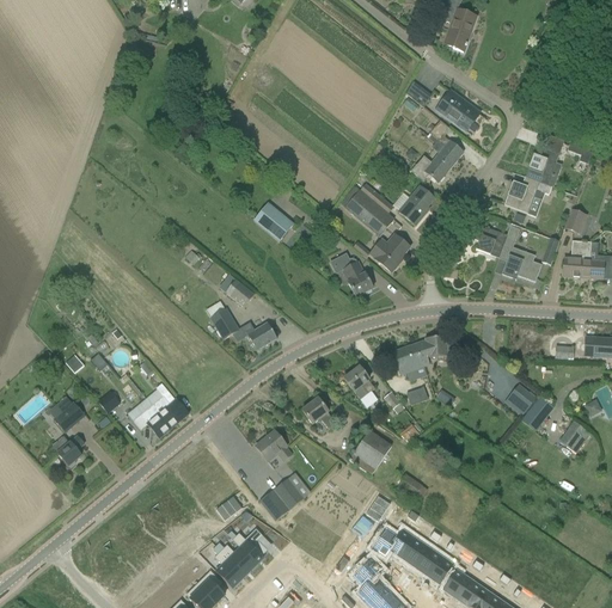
[(445,8),(442,19),(452,23),(444,44),(463,50),(465,45),(466,45),(467,43),(466,42),(476,14),(457,7),(459,0),(438,0),(436,6),(445,8)]
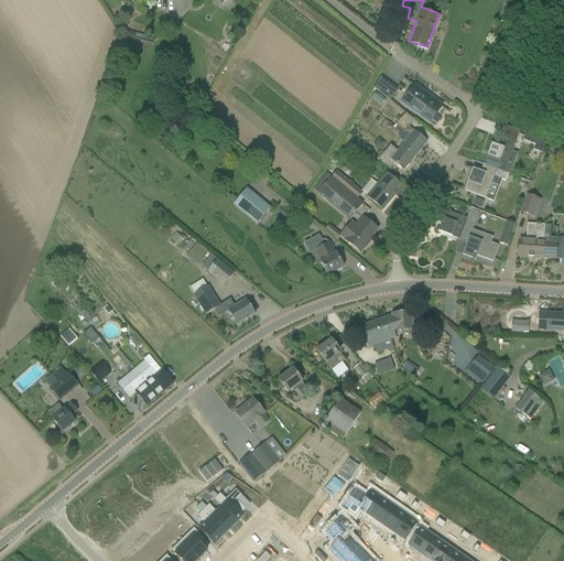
[(215,55),(212,62),(218,65),(221,58),(215,55)]
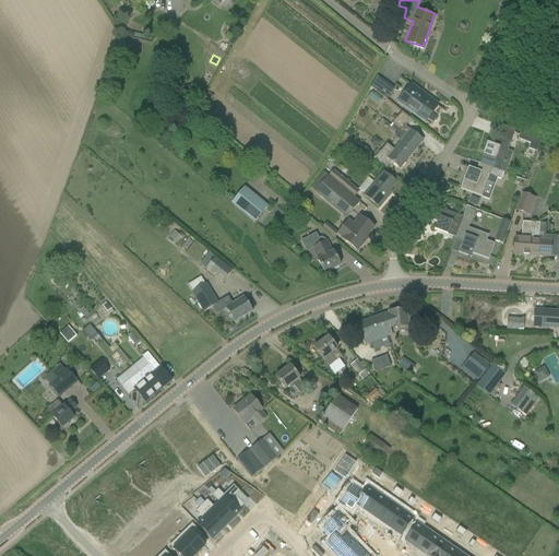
[(394,86),(377,73),(371,84),(387,97),(394,86)]
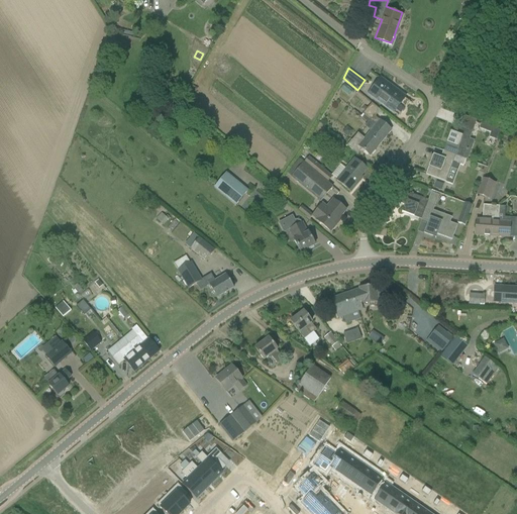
[(411,100),(380,77),(370,91),(393,109),(404,96),(411,101),(411,100)]
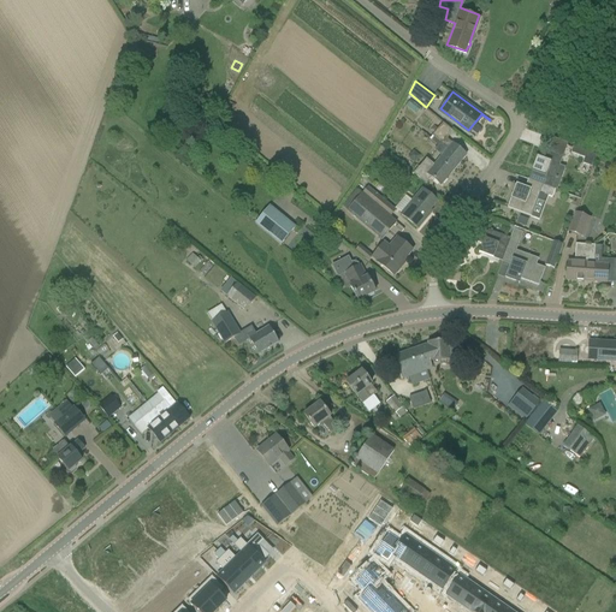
[(413,171),(426,182),(431,174),(440,183),(466,152),(446,136),(452,128),(443,120),(432,132),(448,146),(440,154),(433,162),(425,155),(413,171)]
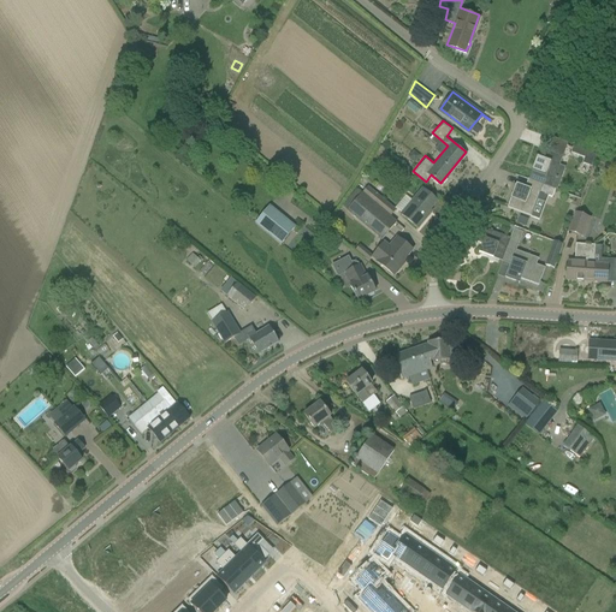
[(566,165),(560,162),(568,141),(554,136),(545,158),(537,154),(528,177),(543,182),(543,183),(555,188),(556,188),(566,165)]
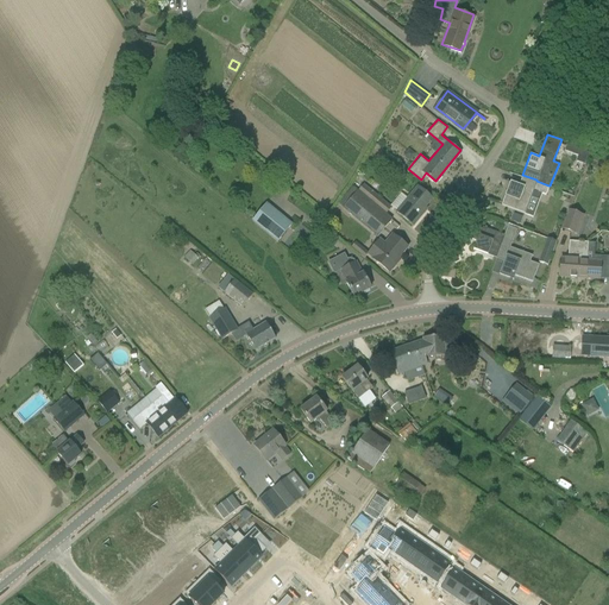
[(575,152),(573,157),(585,161),(590,149),(567,140),(565,149),(575,152)]
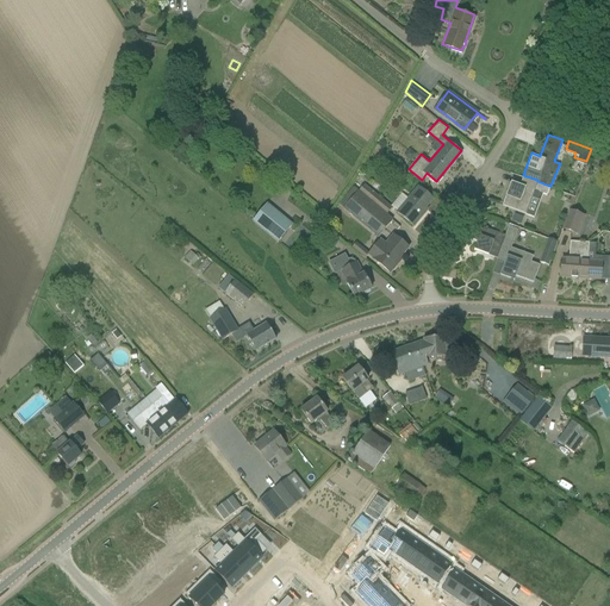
[(537,180),(523,175),(520,183),(511,180),(503,204),(526,212),(534,189),(547,193),(549,186),(537,181),(537,180)]
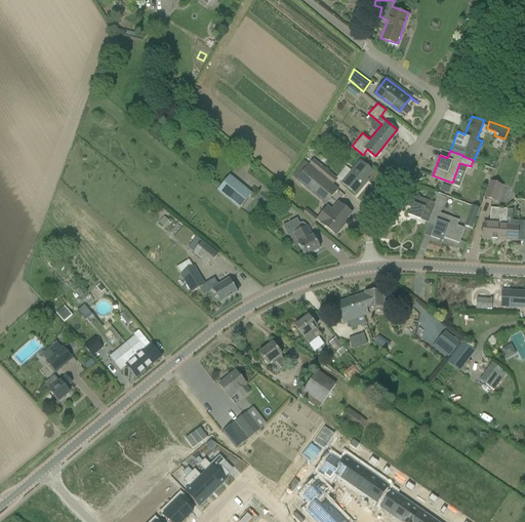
[(337,177),(321,164),(313,157),(308,162),(317,169),(330,182),(330,181),(332,183),(337,177)]
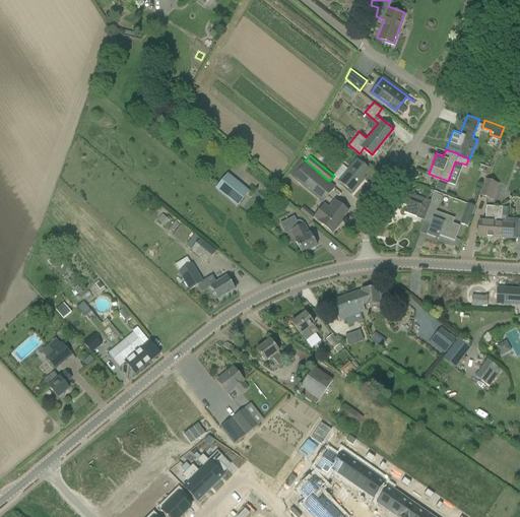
[(338,179),(352,191),(362,180),(360,179),(369,168),(356,156),(338,179)]
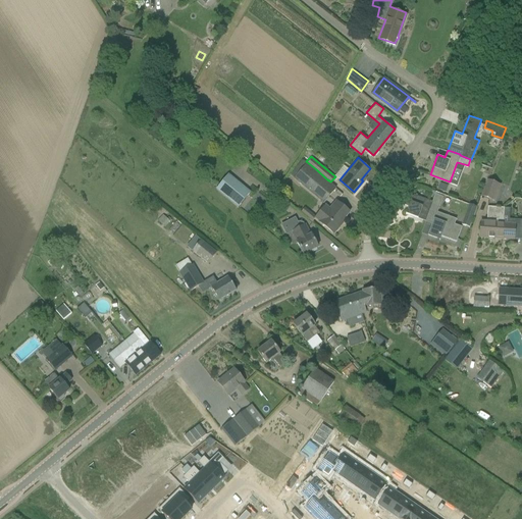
[(334,188),(305,163),(294,176),(323,201),(334,188)]
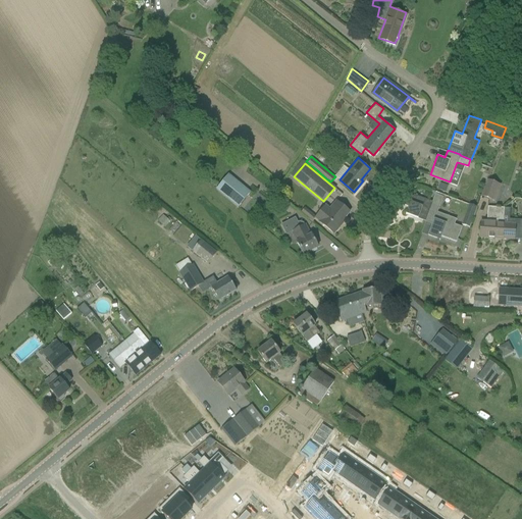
[(228,171),(216,187),(238,205),(251,190),(228,171)]
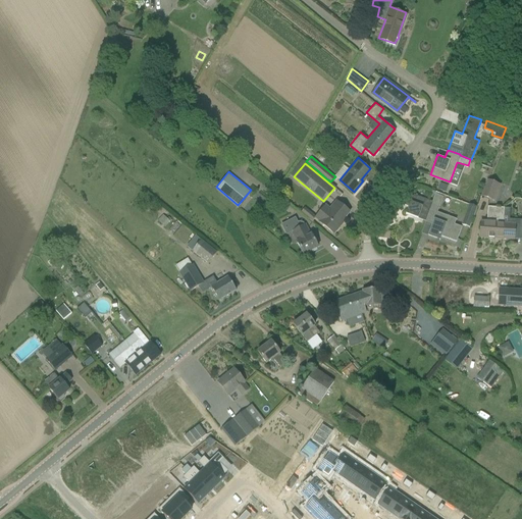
[(481,194),(490,198),(497,182),(487,177),(481,194)]
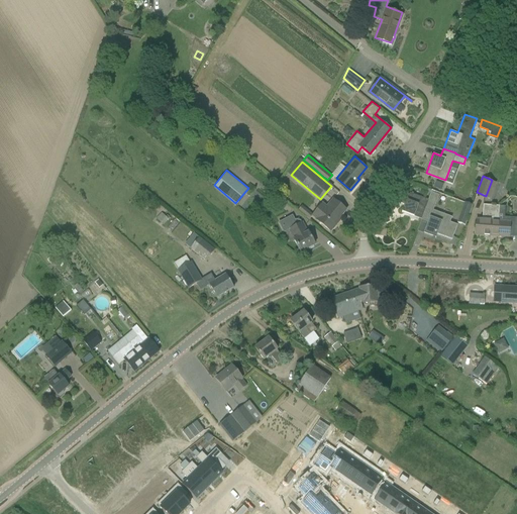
[(425,205),(425,206),(428,198),(409,191),(403,189),(404,186),(405,181),(397,178),(392,191),(388,190),(386,196),(404,203),(402,210),(421,217),(425,205)]
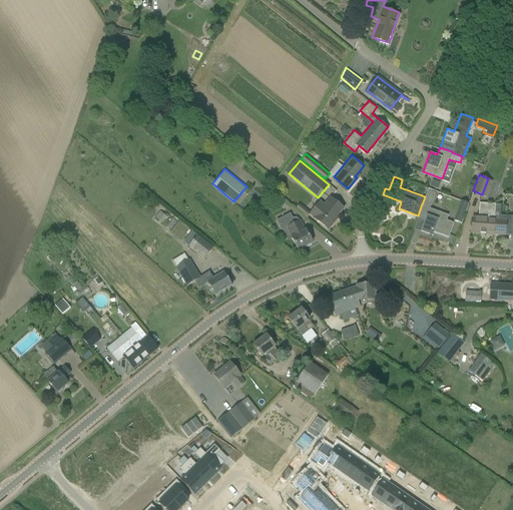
[(433,178),(430,184),(438,187),(440,181),(433,178)]
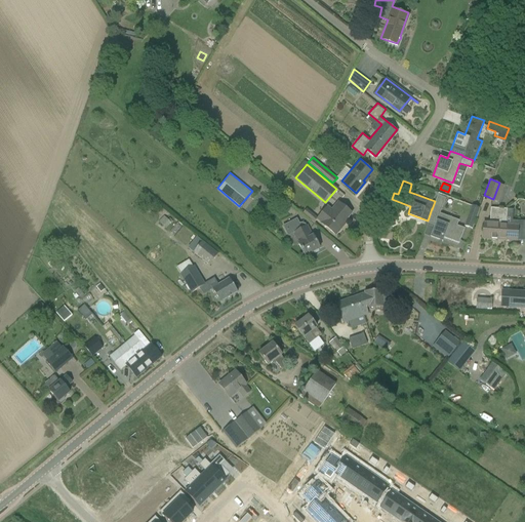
[(432,208),(428,221),(435,224),(431,235),(439,238),(442,239),(443,239),(443,238),(444,236),(459,241),(465,227),(457,224),(458,218),(440,211),(445,196),(438,193),(435,201),(432,209),(432,208)]
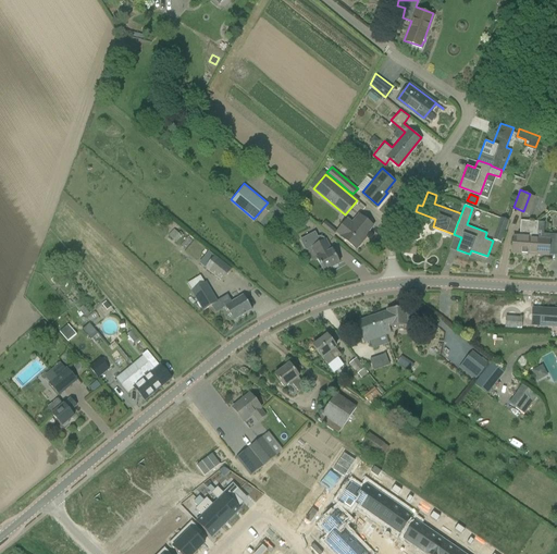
[(330,223),(326,229),(333,234),(336,231),(342,235),(341,235),(356,247),(362,239),(360,238),(372,224),(359,213),(351,222),(347,218),(337,230),(330,223)]
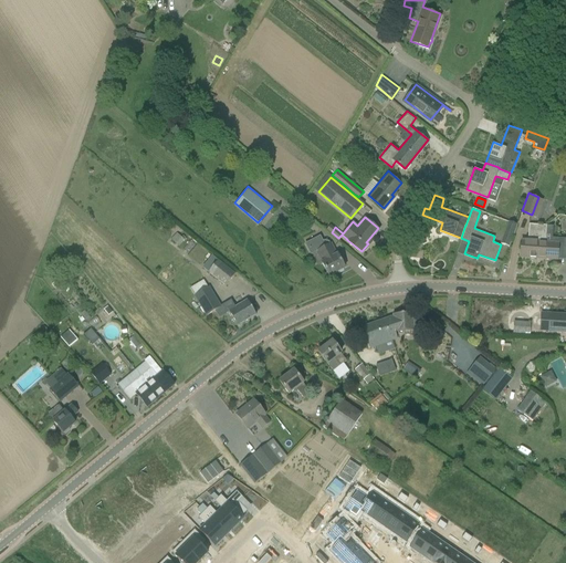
[(509,220),(505,229),(513,231),(516,223),(509,220)]
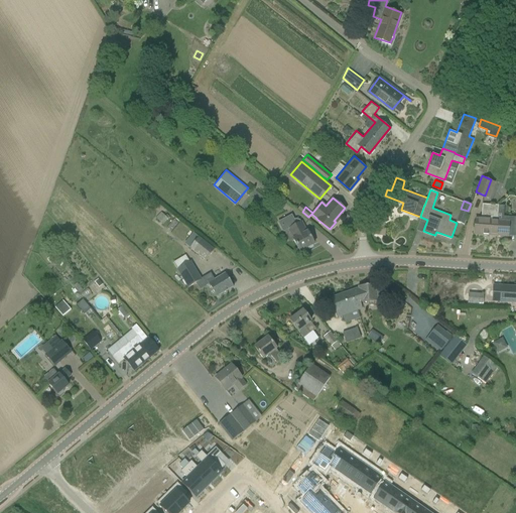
[(474,233),(490,234),(492,219),(489,219),(491,203),(482,203),(481,218),(475,218),(474,233)]
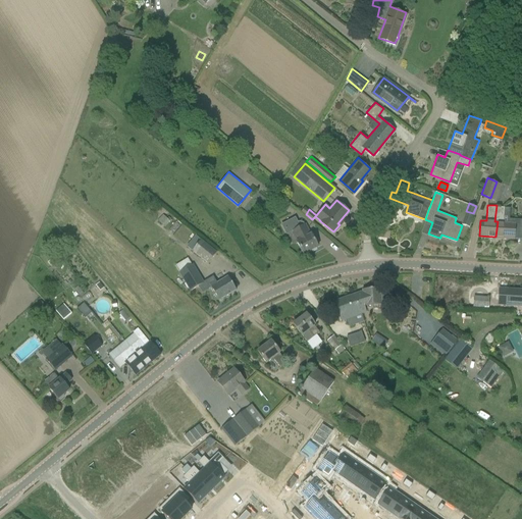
[(496,237),(514,238),(515,222),(509,222),(510,206),(504,206),(497,205),(494,221),(498,221),(496,237)]
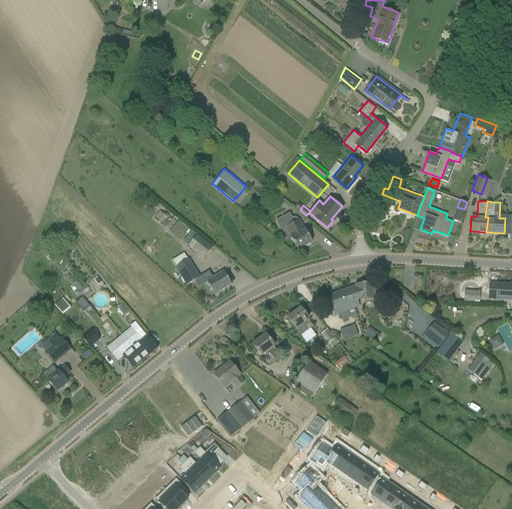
[(164,212),(160,209),(155,214),(162,220),(166,215),(166,214),(168,213),(165,210),(164,212)]
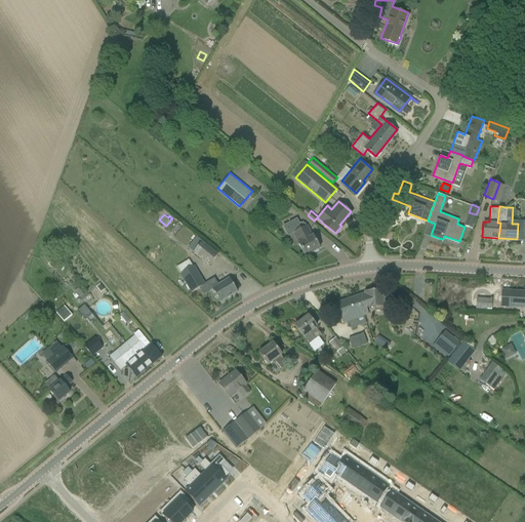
[(293,231),(306,254),(313,250),(314,251),(319,249),(318,247),(320,246),(313,234),(307,224),(306,222),(300,221),(299,222),(296,216),(283,224),(287,234),(293,231)]
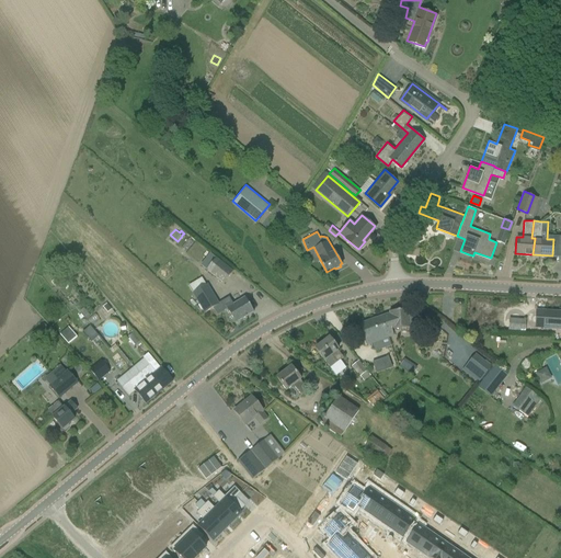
[(233,268),(216,254),(206,268),(224,281),(233,268)]
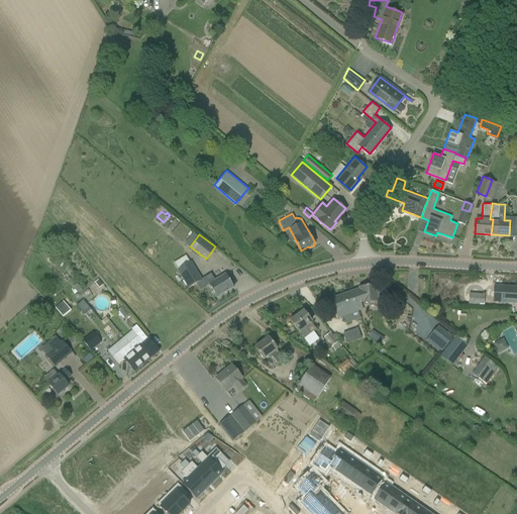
[(160,260),(165,266),(173,260),(168,253),(160,260)]
